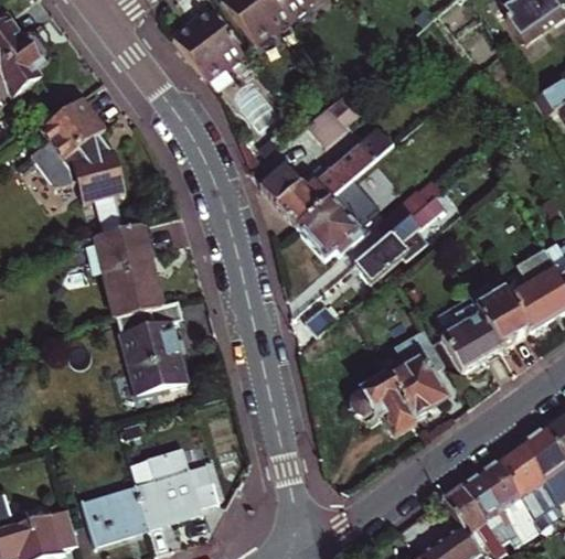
[(294,22),(276,0),(225,0),(221,3),(255,46),(274,33),(276,36),(294,22)]
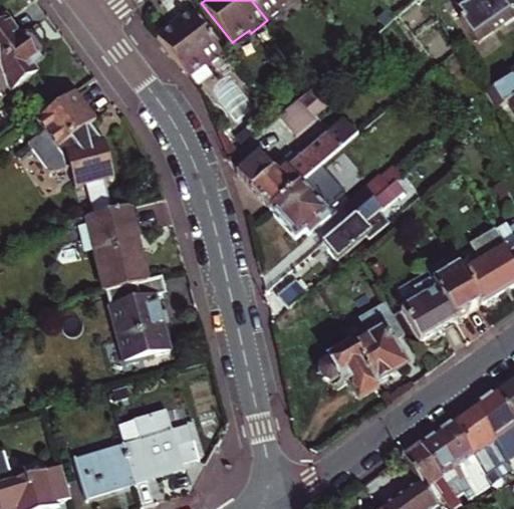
[(251,0),(267,20),(283,8),(280,5),(286,0),(251,0)]
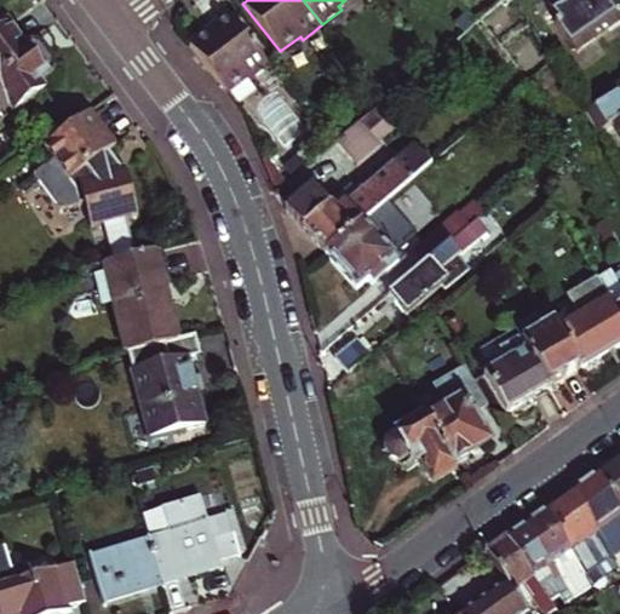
[(619,5),(619,0),(546,0),(543,3),(554,18),(551,21),(572,52),(616,21),(610,12),(619,5)]
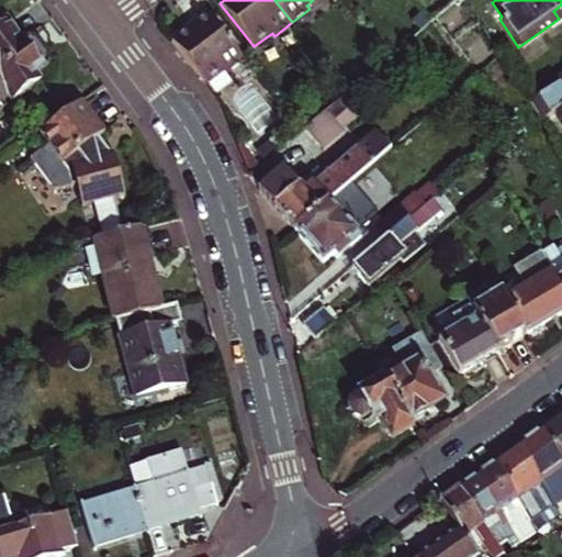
[(208,13),(172,41),(206,84),(225,69),(228,74),(245,60),(208,13)]
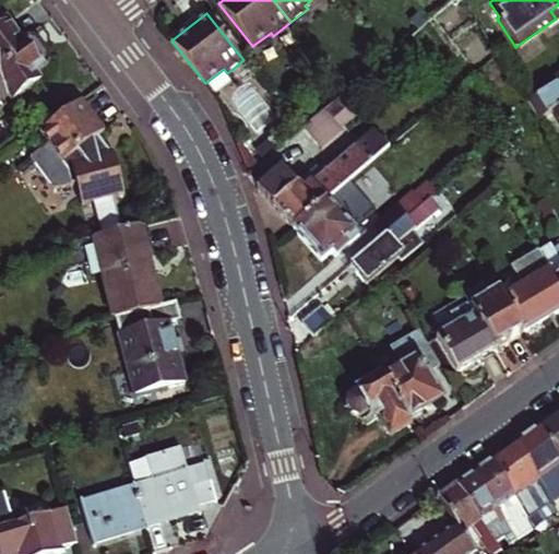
[(0,90),(7,99),(34,79),(25,66),(37,57),(30,47),(32,43),(33,39),(32,37),(31,35),(30,33),(27,31),(25,30),(23,30),(16,30),(8,19),(0,24),(0,90)]
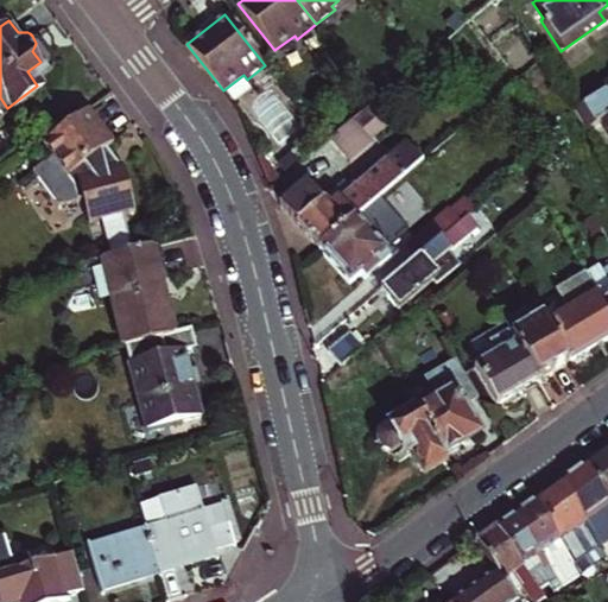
[(607,88),(576,107),(588,126),(602,118),(607,127),(607,88)]
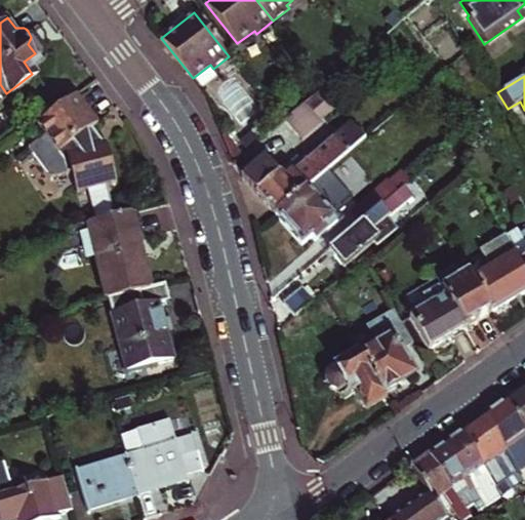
[(87,133),(94,128),(89,122),(95,117),(74,88),(34,118),(50,140),(34,153),(49,171),(72,166),(76,184),(114,175),(105,135),(101,136),(91,138),(87,133)]
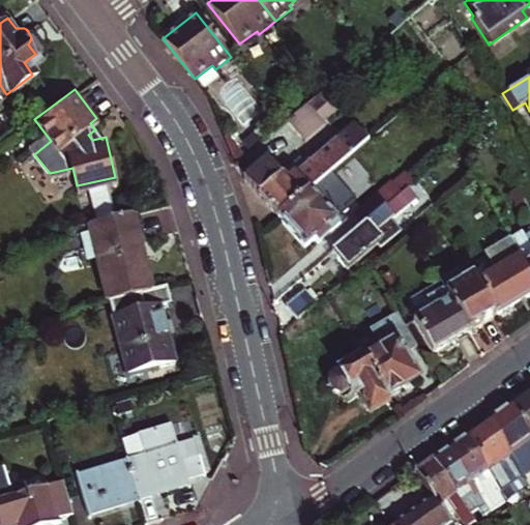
[(325,106),(315,93),(288,116),(286,118),(303,139),(324,122),(317,113),(325,106)]
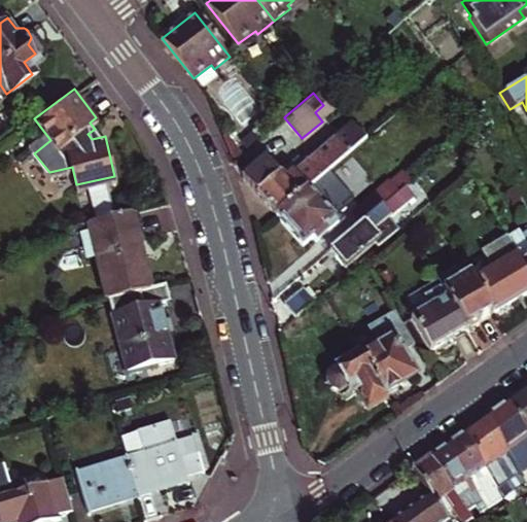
[(255,189),(275,212),(318,176),(363,138),(349,122),(295,166),(284,176),(275,164),(266,154),(243,174),(255,189)]
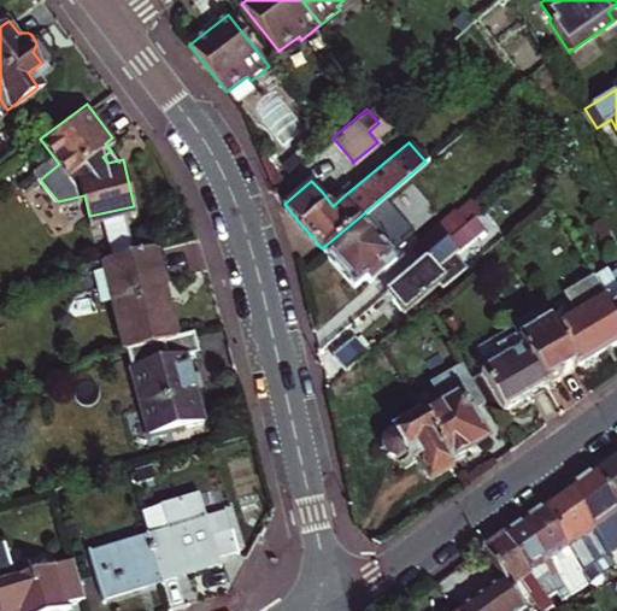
[(118,160),(111,151),(103,157),(107,163),(118,160)]
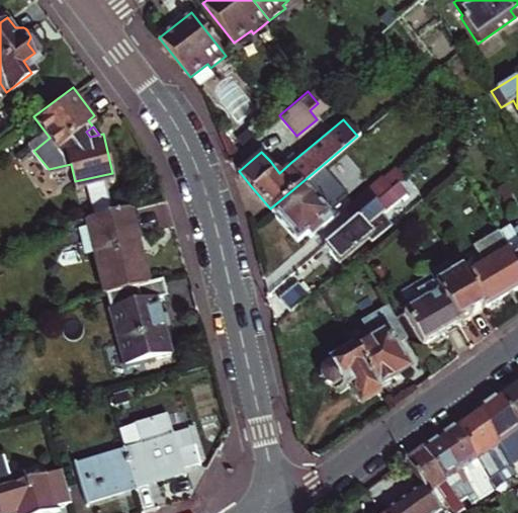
[(280,152),(270,161),(279,173),(290,163),(280,152)]
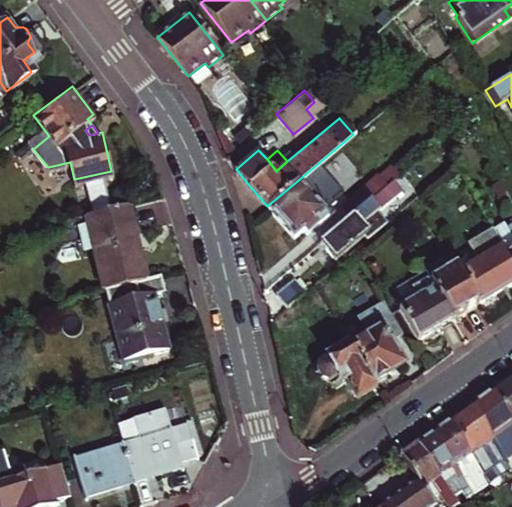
[(379,174),(387,184),(393,179),(400,173),(392,163),(379,174)]
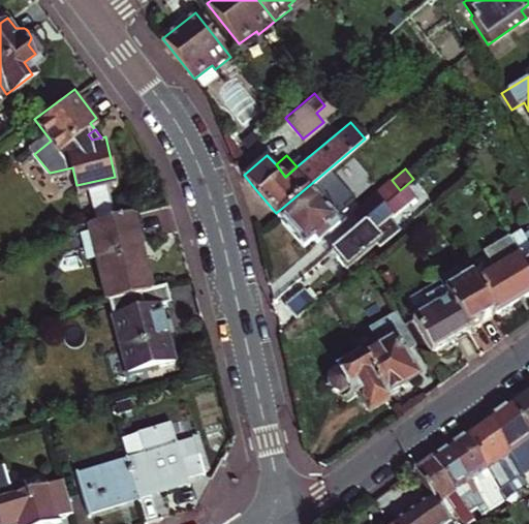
[(319,177),(276,213),(302,243),(311,235),(315,240),(344,215),(338,208),(343,204),(334,193),(319,177)]
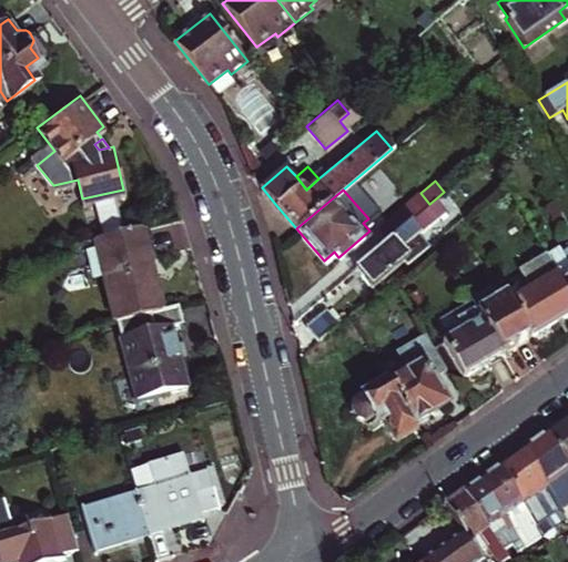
[(379,225),(389,237),(422,211),(412,197),(379,225)]
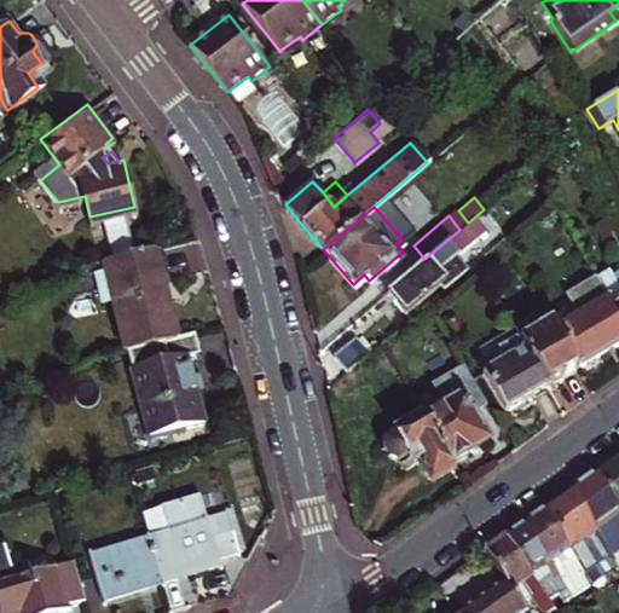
[(424,259),(387,290),(404,312),(439,283),(444,288),(467,267),(456,254),(486,229),(475,217),(468,223),(460,230),(424,259)]
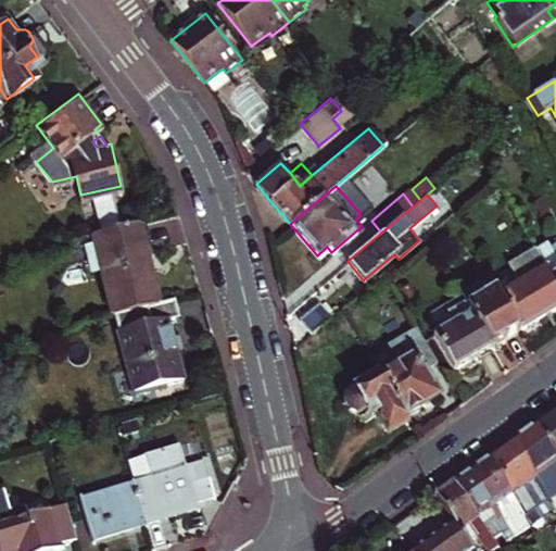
[(141,220),(96,230),(114,311),(160,299),(141,220)]
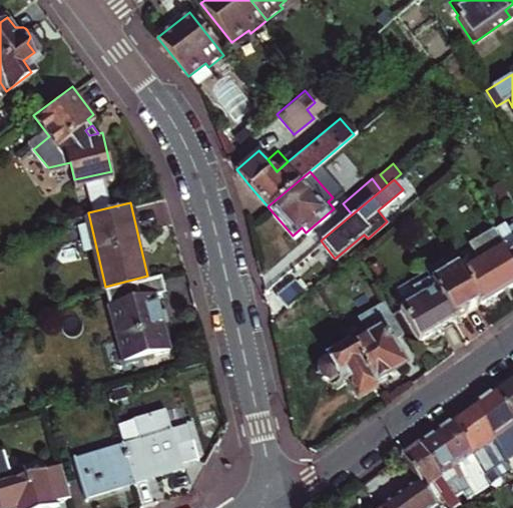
[(481,301),(512,281),(512,260),(508,250),(504,244),(462,270),(481,301)]
